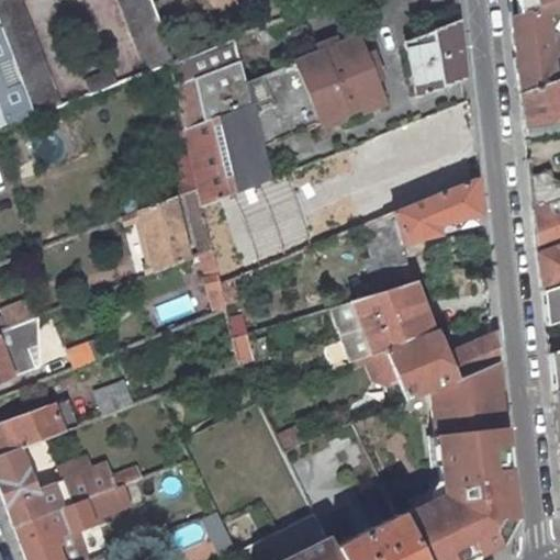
[(0,0),(0,18),(2,23),(35,113),(63,102),(24,0),(0,0)]
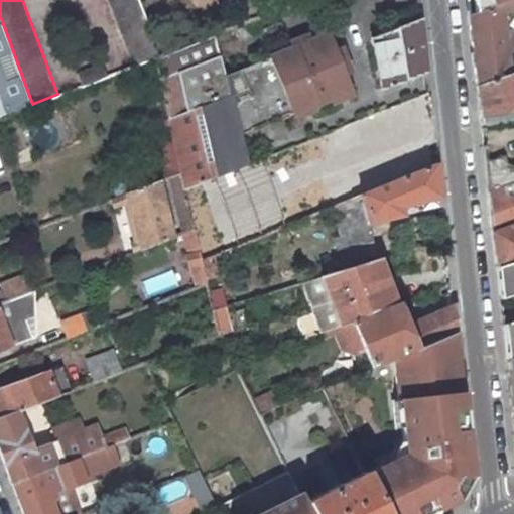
[(110,0),(134,65),(153,56),(159,54),(138,0),(110,0)]
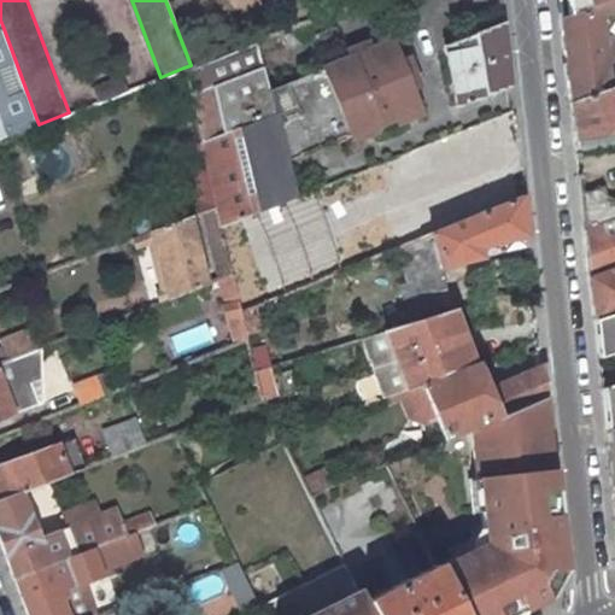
[(561,0),(563,17),(610,0),(561,0)]
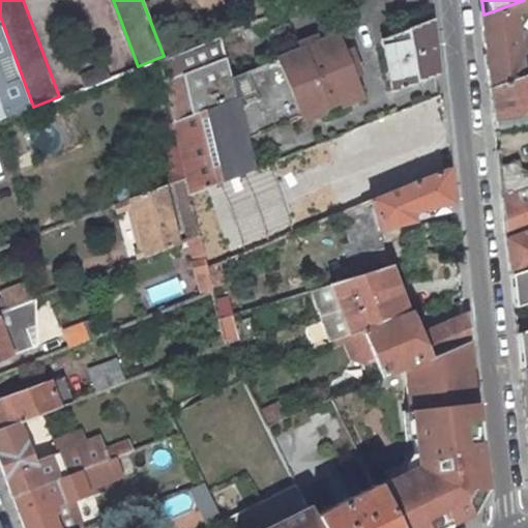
[(524,0),(484,15),(492,87),(527,74),(527,32),(519,34),(517,15),(527,9),(527,0),(524,0)]
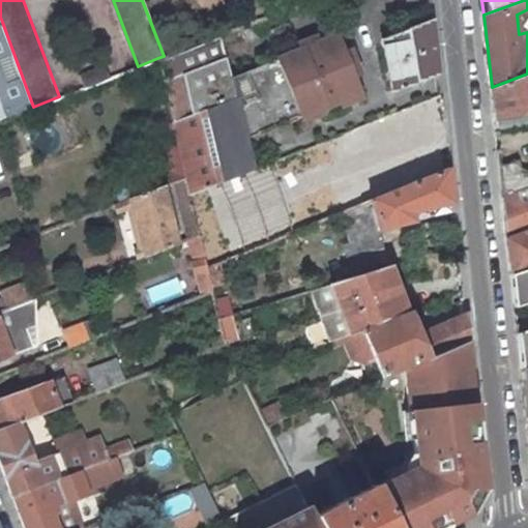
[(439,72),(434,17),(385,36),(394,90),(439,72)]
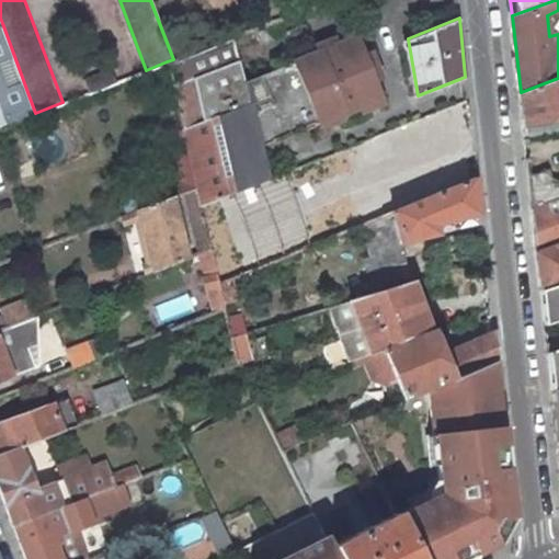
[(0,125),(35,113),(2,23),(0,23),(0,125)]
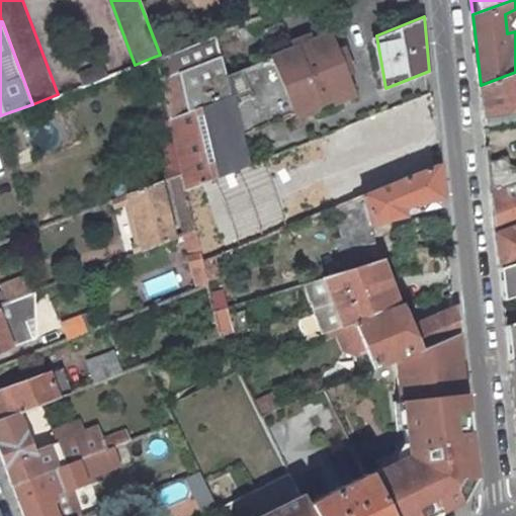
[(331,32),(274,56),(280,73),(338,51),(331,32)]
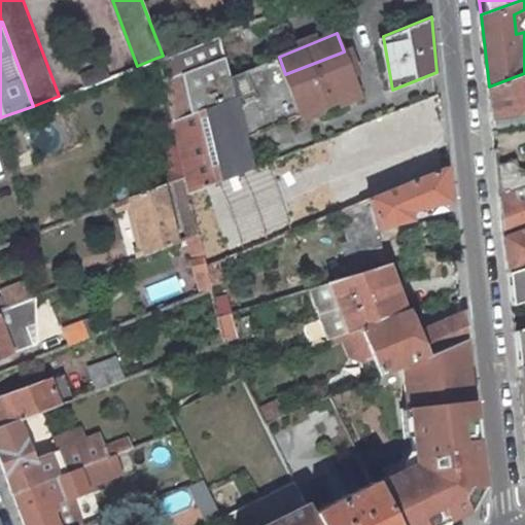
[(219,34),(163,56),(156,58),(172,119),(210,104),(205,90),(231,80),(230,76),(231,75),(219,34)]
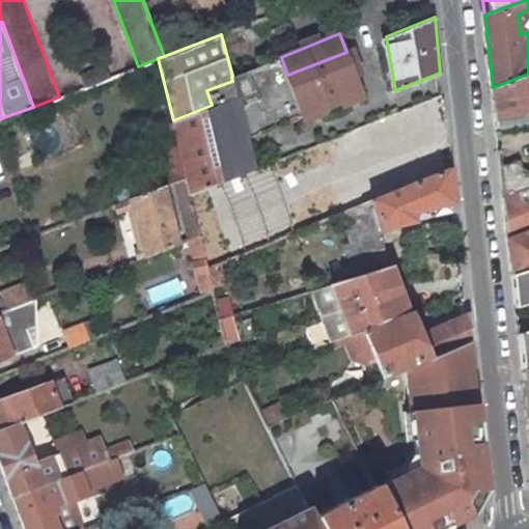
[(346,52),(287,75),(303,114),(361,91),(346,52)]
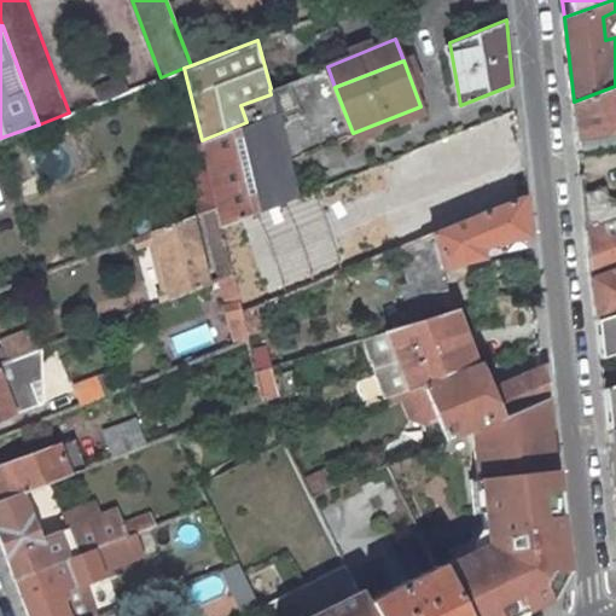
[(327,67),(271,88),(269,89),(271,94),(240,105),(247,122),(277,111),(335,87),(327,67)]
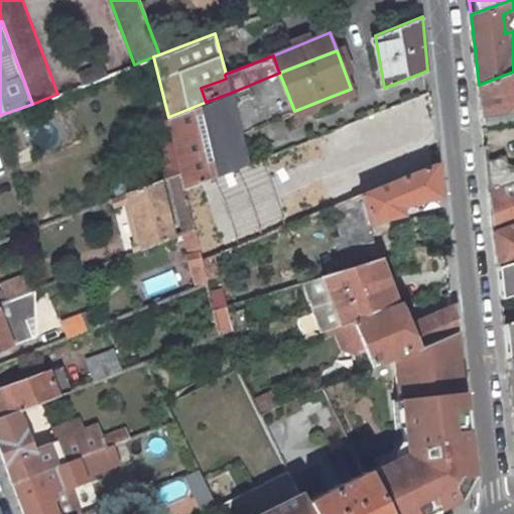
[(79,73),(84,85),(108,75),(104,62),(79,73)]
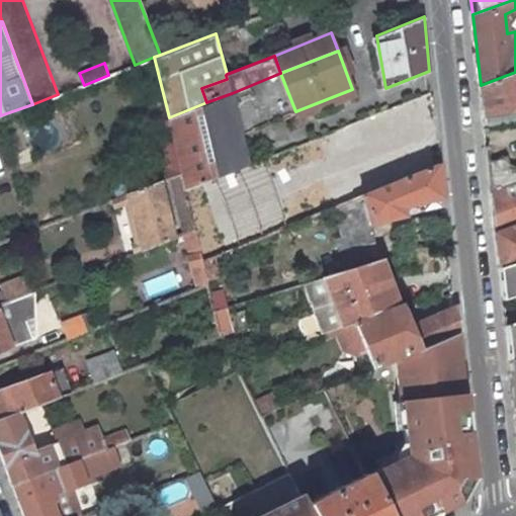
[(515,72),(481,85),(484,111),(515,106),(515,72)]
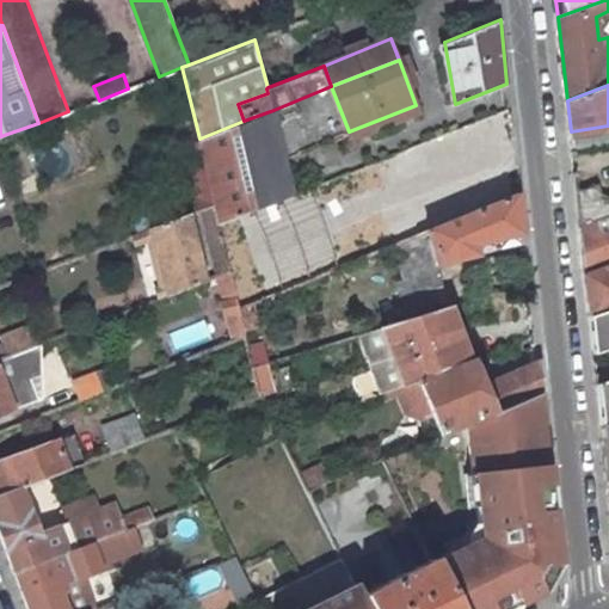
[(284,157),(349,131),(331,86),(274,110),(284,157)]
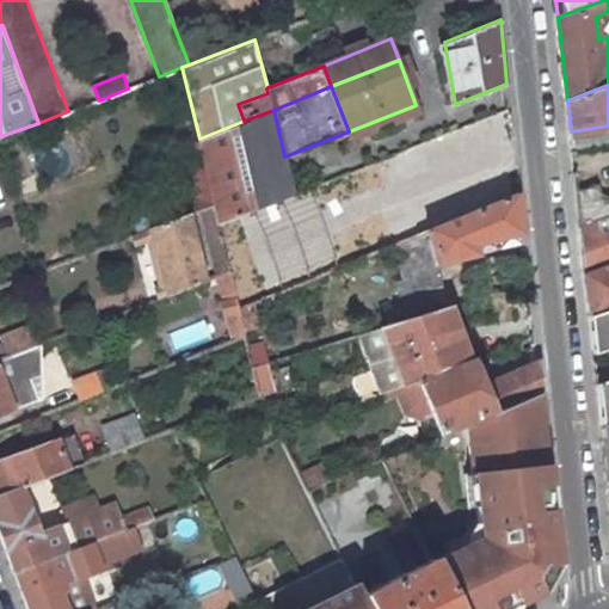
[(254,300),(405,240),(518,194),(510,108),(293,194),(225,221),(237,262),(229,265),(231,269),(239,306),(254,300)]
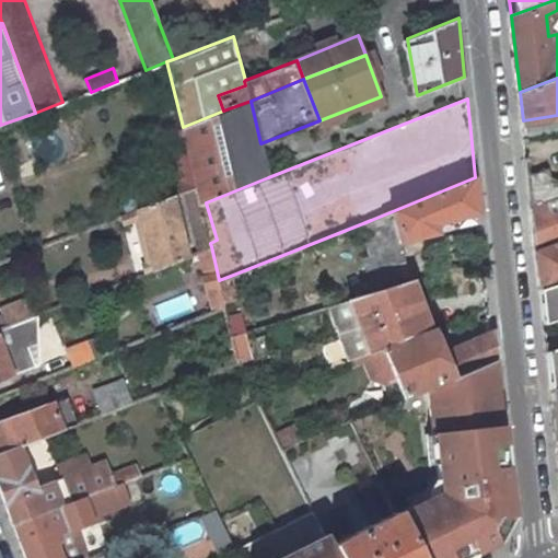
[(260,143),(251,101),(223,111),(183,127),(197,187),(201,205),(206,202),(268,177),(260,143)]
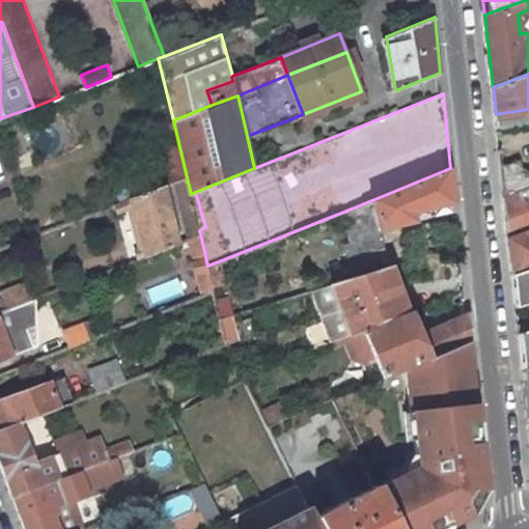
[(159,127),(171,183),(175,182),(187,177),(173,120),(159,127)]
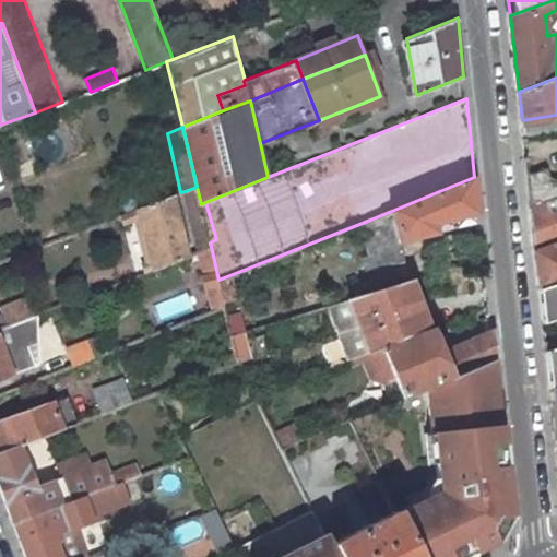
[(449,218),(478,212),(474,177),(370,220),(376,232),(395,224),(400,240),(437,232),(436,228),(451,225),(449,218)]
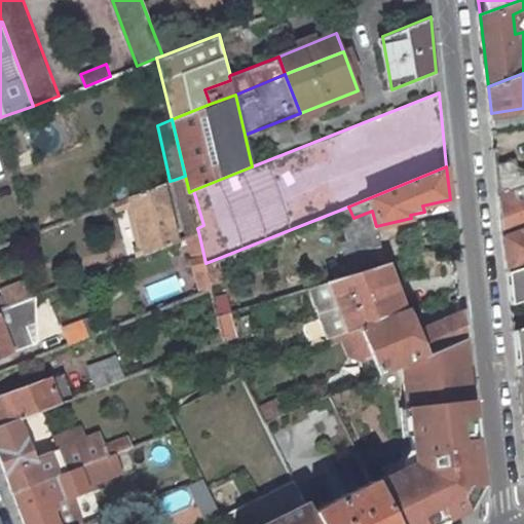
[(174,180),(187,235),(198,231),(197,228),(189,192),(185,176),(174,180)]
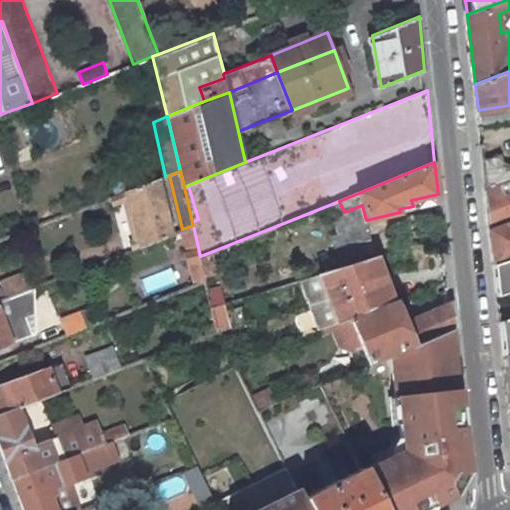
[(128,198),(140,246),(173,233),(159,178),(126,191),(112,196),(114,201),(128,198)]
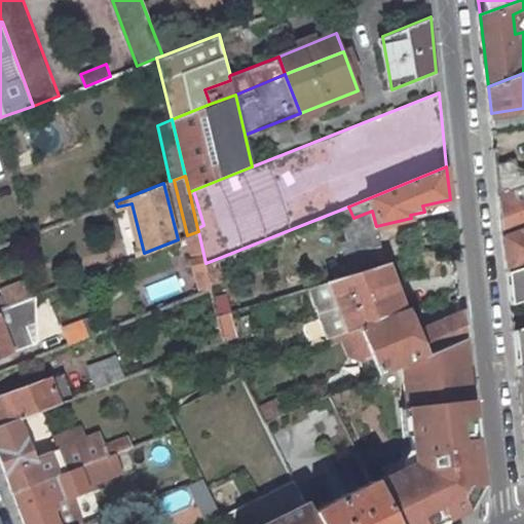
[(523,186),(500,195),(509,270),(523,265),(523,186)]
